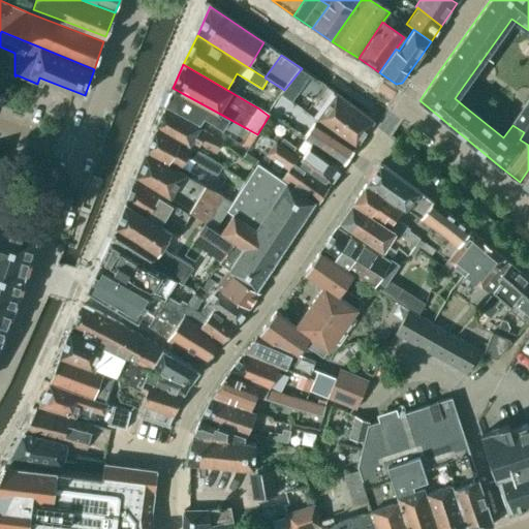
[(283,91),(280,94),(291,102),(300,92),(288,85),(284,90),(283,91)]
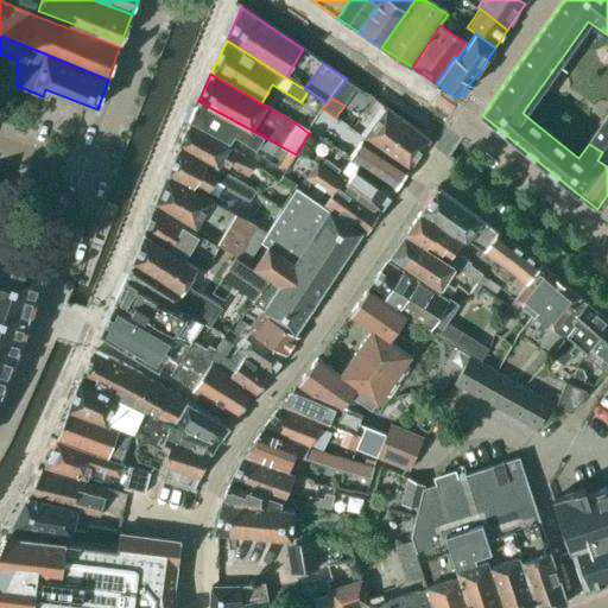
[(209,107),(198,101),(189,122),(230,145),(235,137),(257,150),(255,151),(277,164),(285,149),(251,130),(209,107)]
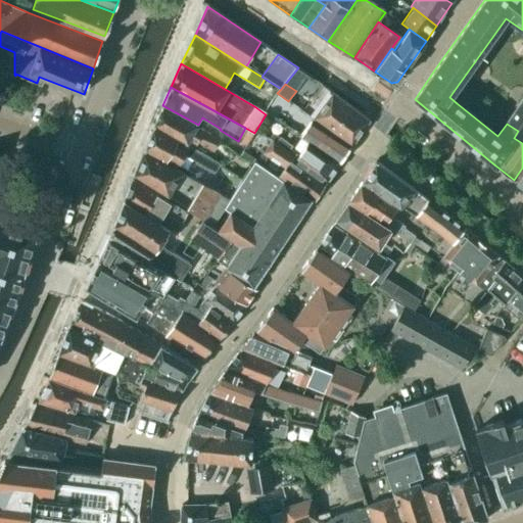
[(332,95),(313,121),(351,147),(369,122),(332,95)]
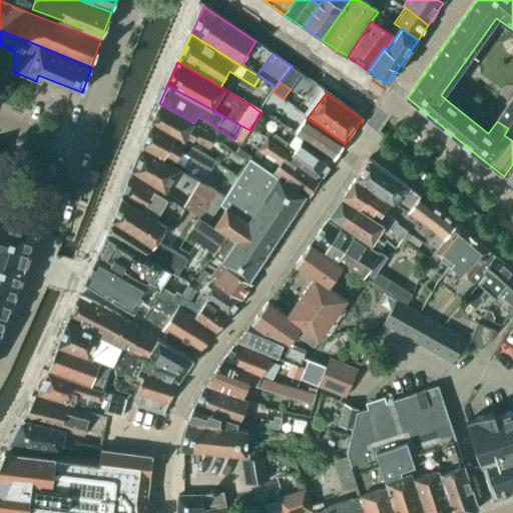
[(279,100),(270,94),(263,105),(272,111),(279,100)]
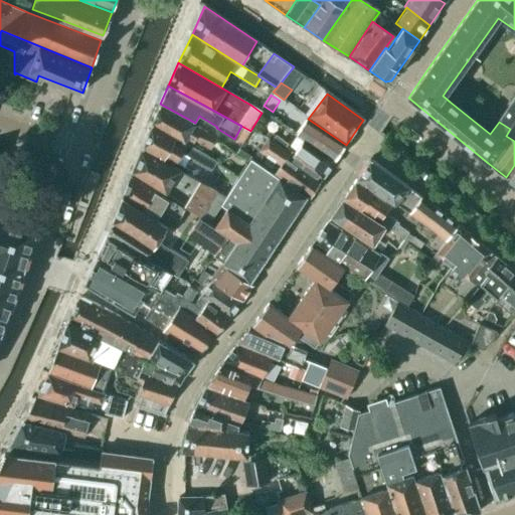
[(514,109),(509,106),(499,122),(510,129),(506,136),(514,141),(514,139),(514,109)]
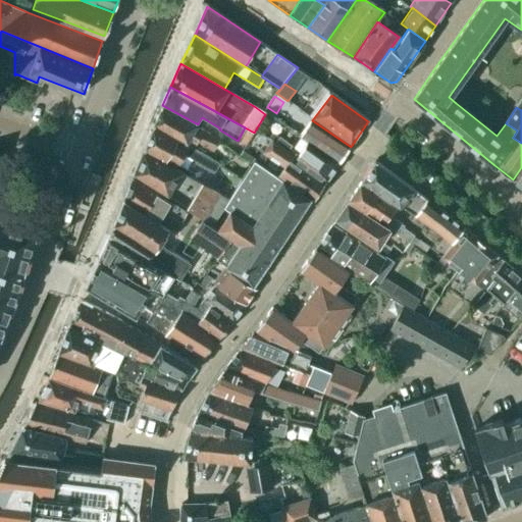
[(160,110),(154,125),(195,148),(198,143),(214,151),(219,141),(160,110)]
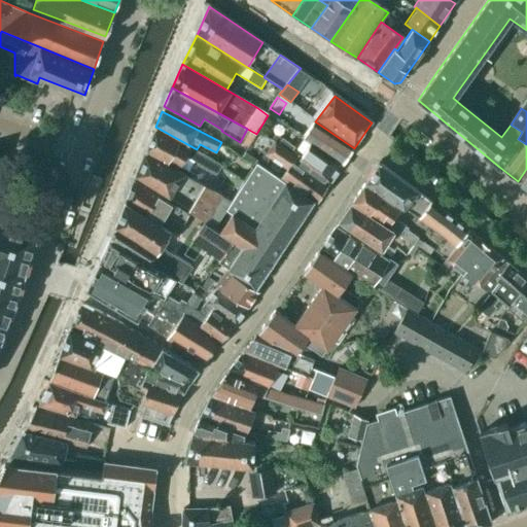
[(303,136),(311,142),(343,164),(354,148),(315,121),(314,121),(303,136)]
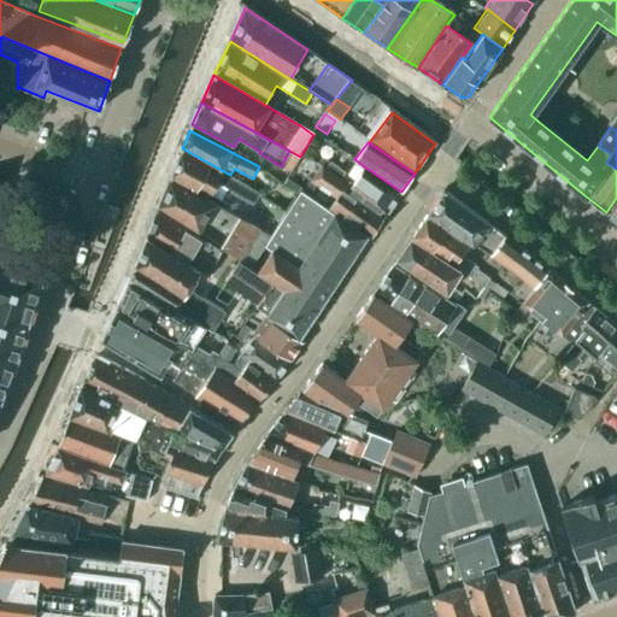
[(182,148),(170,178),(209,200),(219,183),(233,191),(231,194),(254,205),(260,194),(240,181),(230,175),(182,148)]
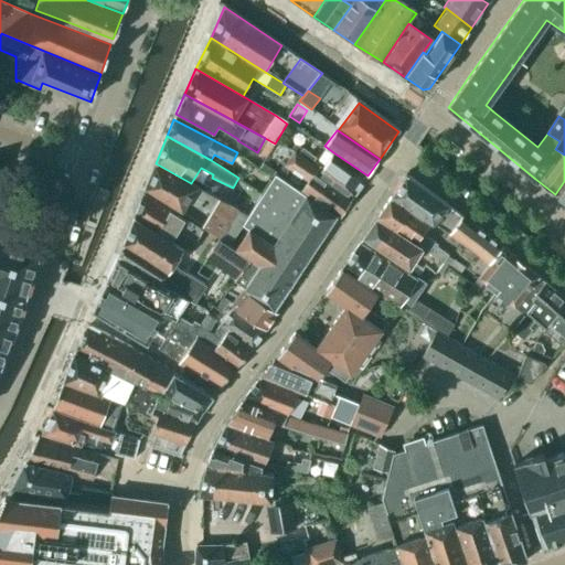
[(302,149),(297,155),(318,170),(317,173),(343,192),(353,198),(368,176),(333,152),(322,169),(313,161),(316,158),(302,149)]
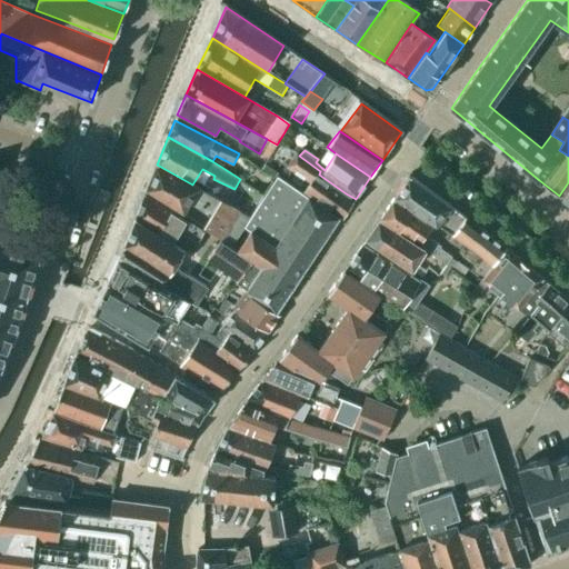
[(311,182),(305,193),(308,197),(339,217),(342,220),(356,199),(346,193),(319,175),(320,171),(299,156),(290,168),(311,182)]
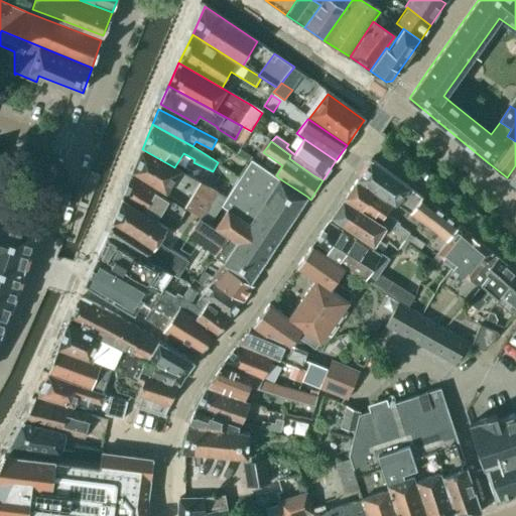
[(174,167),(142,149),(133,171),(186,204),(185,206),(194,212),(201,218),(210,223),(227,196),(174,167)]
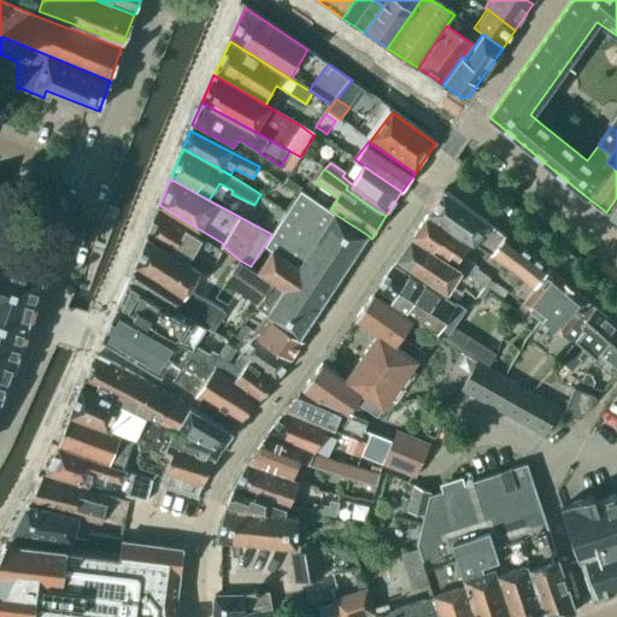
[(277,323),(299,339),(368,235),(334,213),(330,210),(301,191),(265,246),(272,251),(260,271),(276,281),(275,283),(258,306),(257,307),(266,315),(268,315),(277,323)]
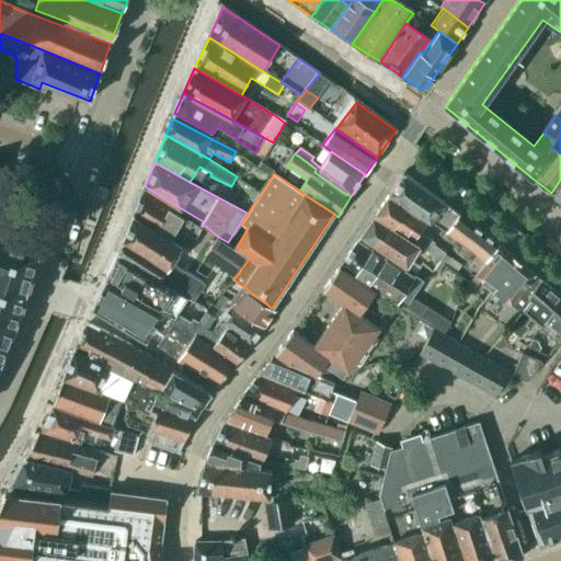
[(427,219),(485,262),(499,244),(447,205),(403,173),(388,195),(425,218),(427,219)]
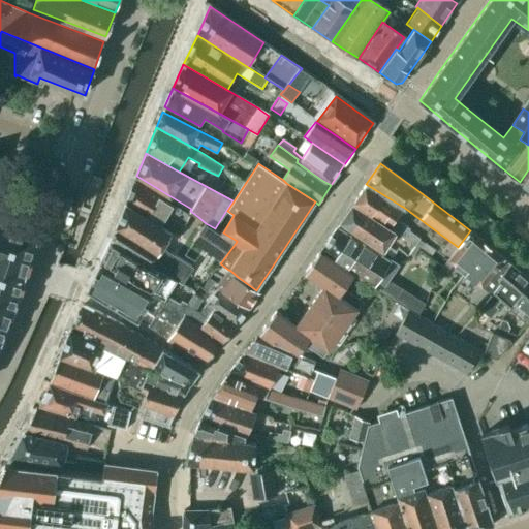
[(528,169),(520,183),(528,189),(528,169)]
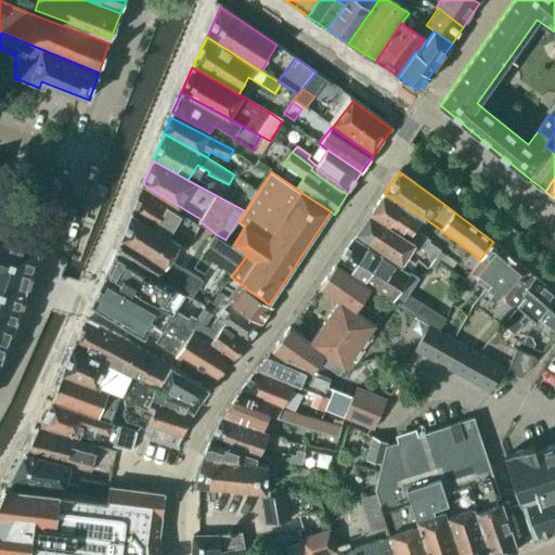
[(141,191),(131,215),(169,239),(178,226),(180,227),(178,229),(193,237),(199,227),(185,217),(184,218),(141,191)]
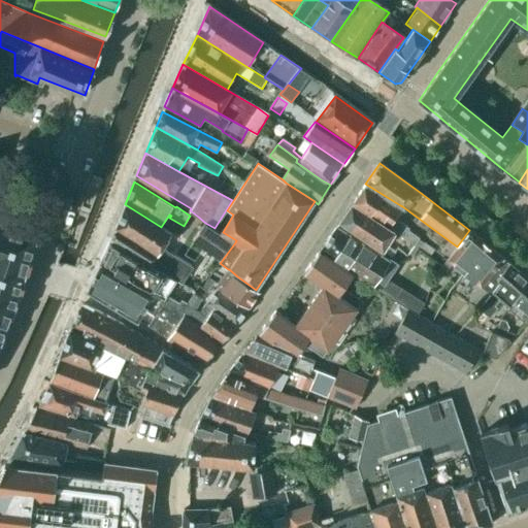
[(365,184),(352,203),(395,233),(395,232),(403,237),(402,238),(414,245),(418,238),(407,230),(408,228),(396,220),(394,223),(391,221),(400,205),(365,184)]
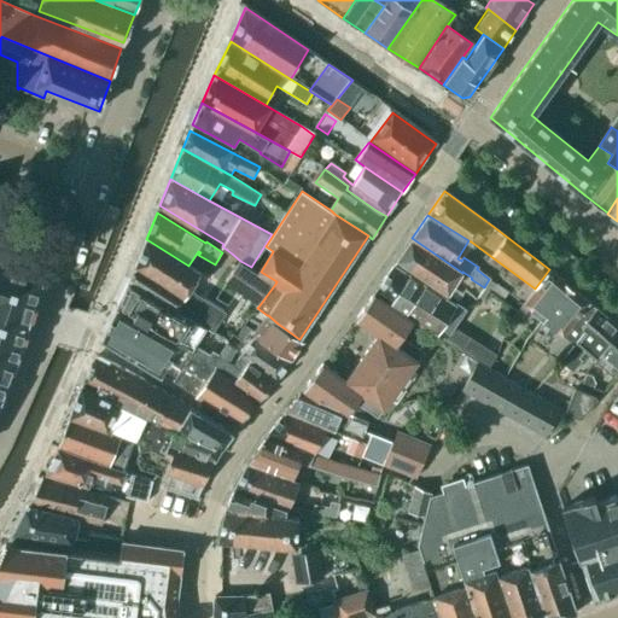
[(462,273),(412,238),(397,260),(450,296),(452,293),(459,298),(462,292),(458,289),(456,290),(453,286),(462,273)]
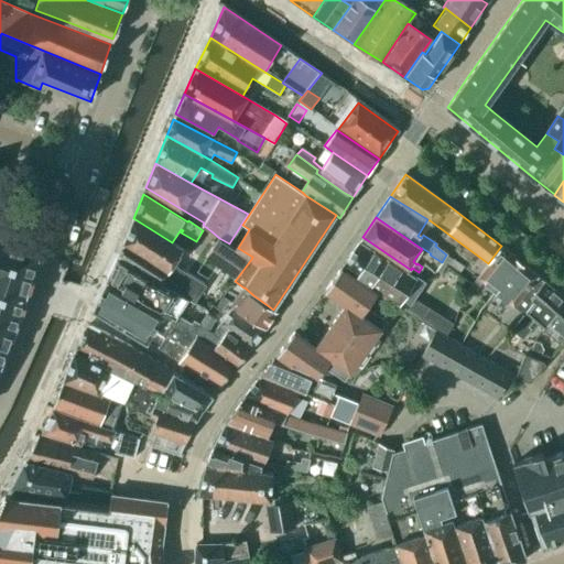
[(133,218),(123,242),(133,249),(183,281),(187,273),(174,264),(184,249),(172,242),(133,218)]
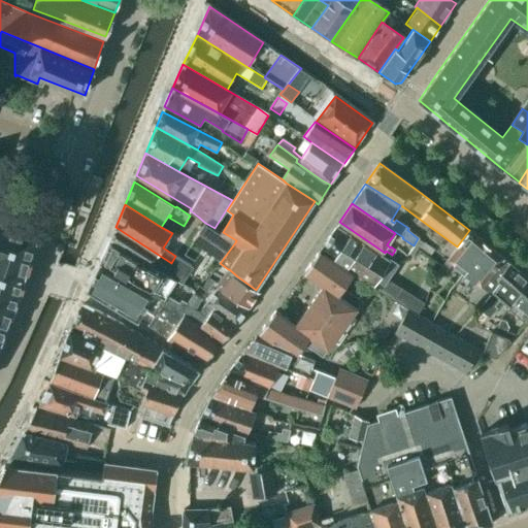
[(0,339),(14,302),(36,234),(0,223),(0,339)]
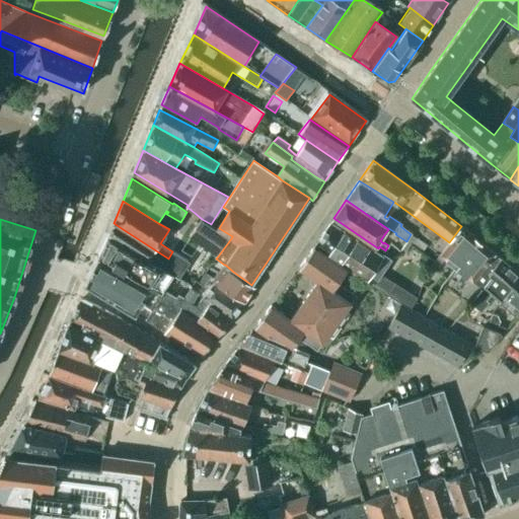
[(231,238),(202,219),(189,237),(217,257),(231,238)]
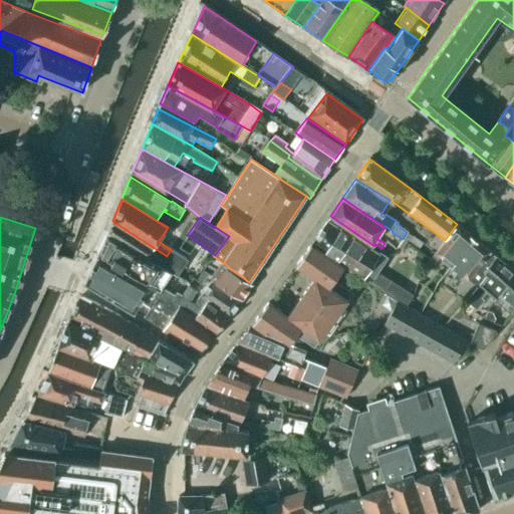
[(149,261),(172,274),(178,277),(188,260),(171,249),(167,256),(121,227),(112,221),(106,234),(148,259),(149,261)]
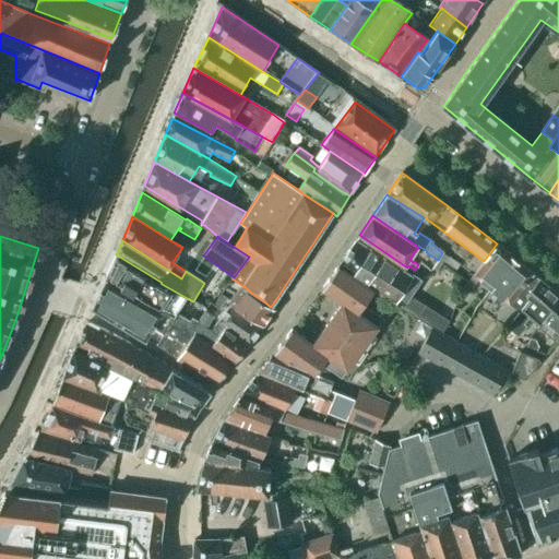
[(431,329),(439,333),(447,321),(409,298),(419,282),(417,281),(418,280),(412,275),(411,276),(356,240),(339,264),(395,302),(395,304),(432,328),(431,329)]
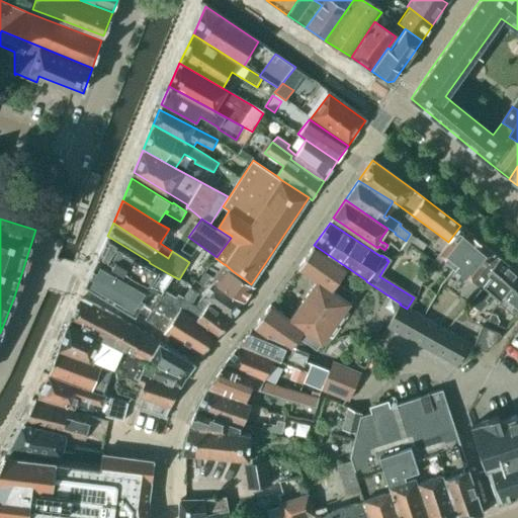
[(460,226),(448,242),(430,266),(435,270),(443,260),(455,269),(478,241),(460,226)]
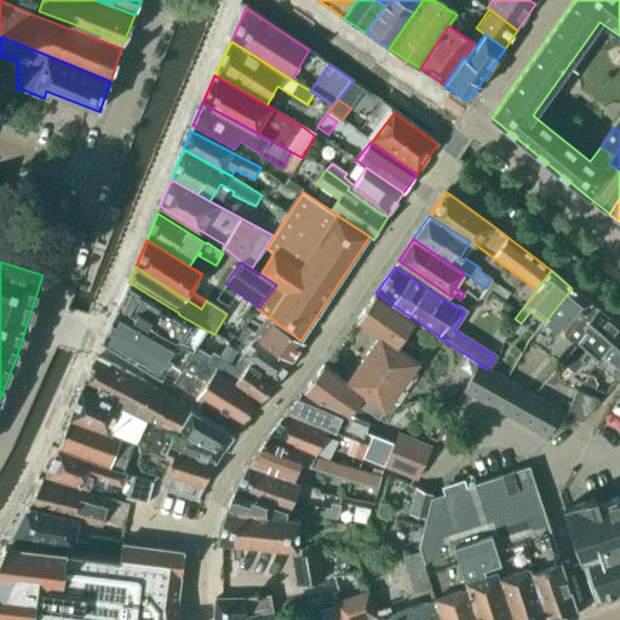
[(487,290),(505,303),(511,293),(493,281),(487,290)]
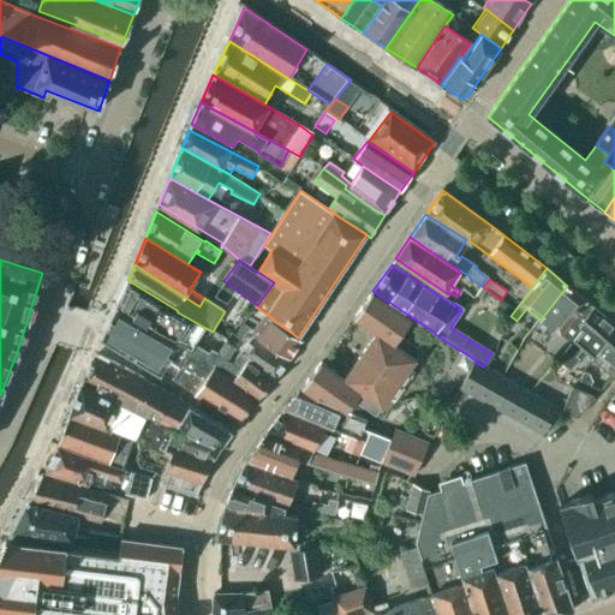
[(165,335),(192,352),(197,346),(193,344),(206,328),(178,312),(177,310),(127,280),(117,305),(165,335)]
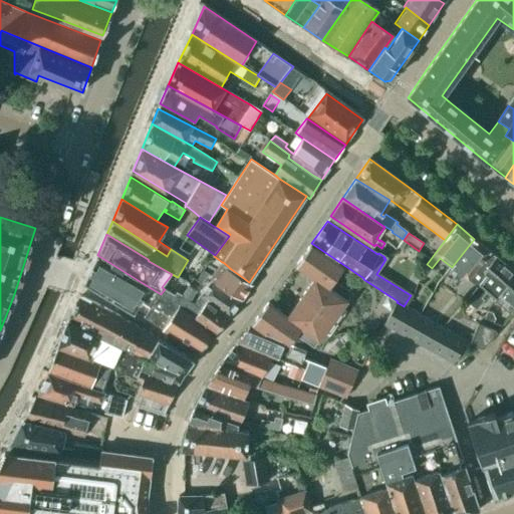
[(468,292),(471,295),(479,286),(488,275),(485,272),(497,258),(474,239),(452,267),(468,279),(467,279),(474,285),(468,292)]
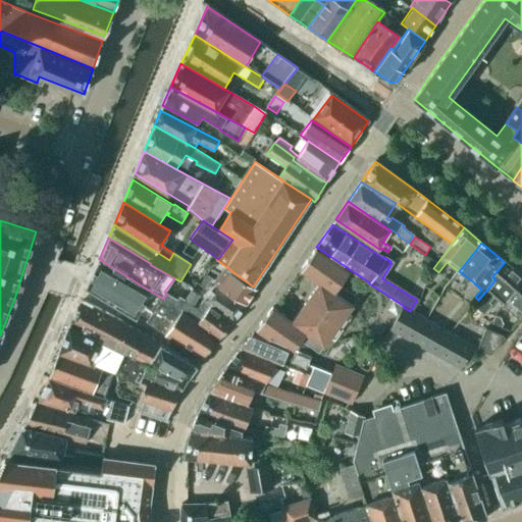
[(319,282),(352,306),(358,298),(340,284),(349,271),(316,248),(300,269),(319,282)]
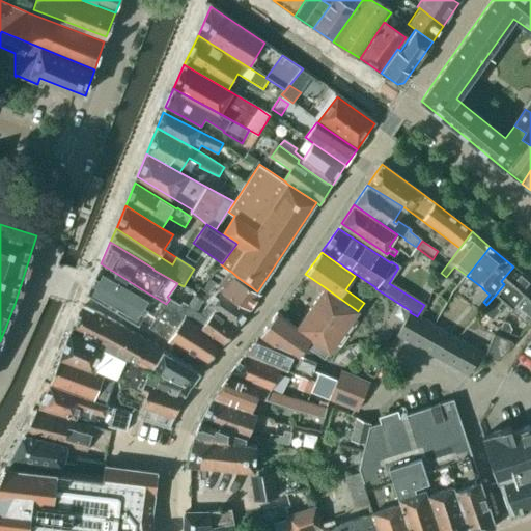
[(166,304),(142,289),(101,263),(88,290),(138,322),(146,310),(156,316),(148,328),(168,340),(173,331),(175,328),(158,317),(166,304)]
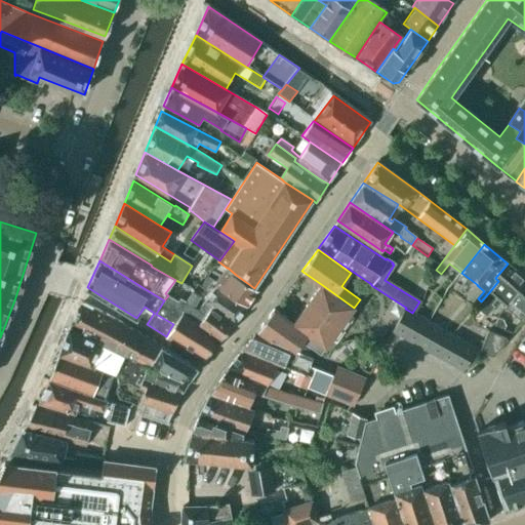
[(524,284),(524,279),(508,264),(495,278),(498,281),(489,292),(481,301),(476,308),(486,316),(494,306),(492,304),(496,298),(497,296),(508,306),(524,284)]
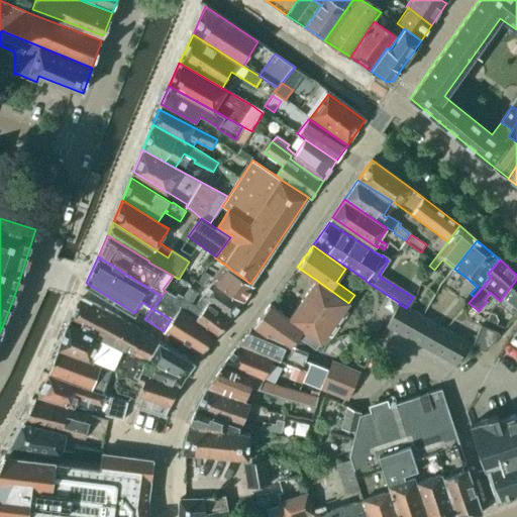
[(232,271),(224,264),(223,264),(211,280),(213,282),(215,283),(222,288),(242,302),(253,286),(250,284),(232,271)]
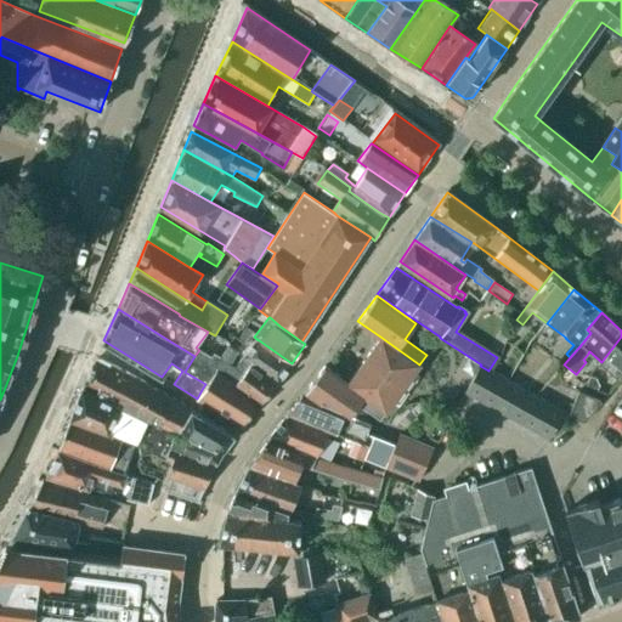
[(244,344),(244,343),(253,332),(246,327),(238,339),(244,344)]
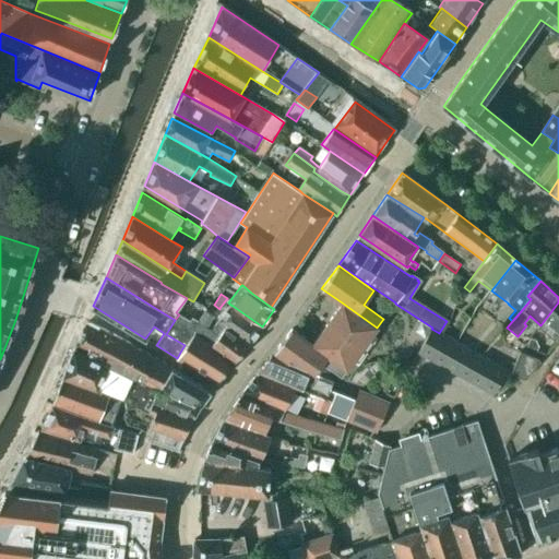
[(361,348),(377,328),(342,302),(326,324),(361,348)]
